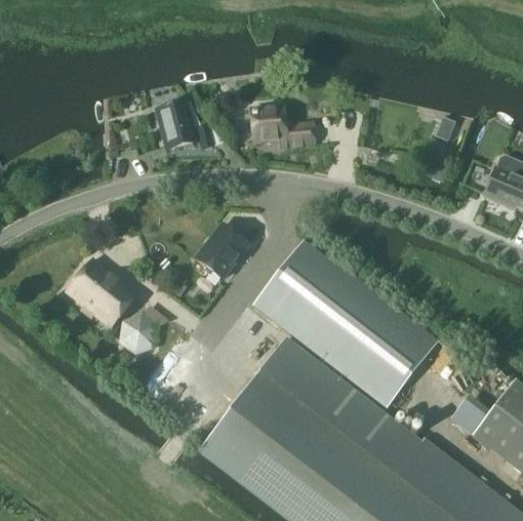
[(190,101),(178,104),(157,110),(163,134),(166,150),(202,141),(204,148),(225,143),(207,126),(202,128),(190,101)]
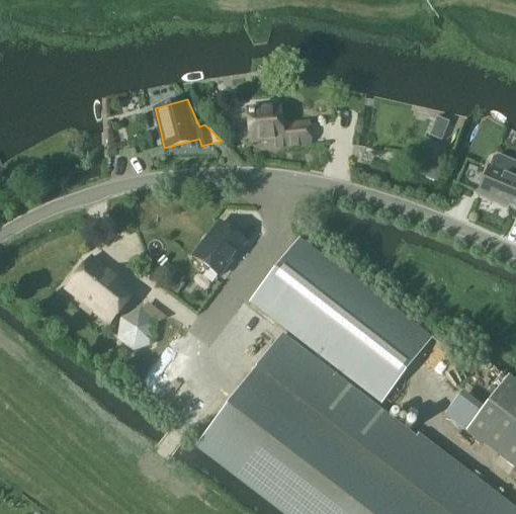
[(282,124),(281,107),(250,109),(252,141),(270,139),(271,146),(311,143),(309,122),(282,124)]
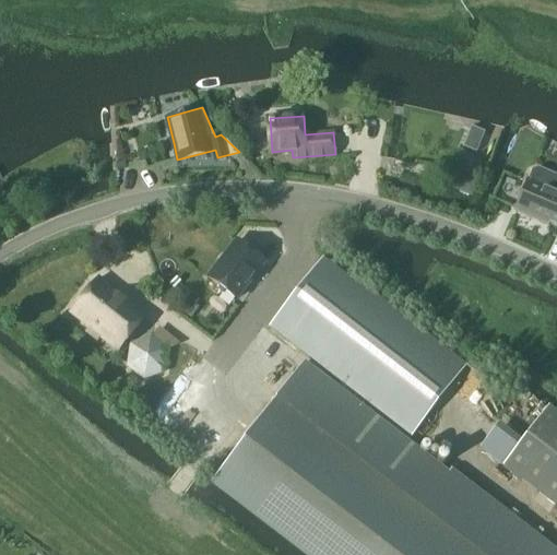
[(556,174),(541,167),(535,168),(517,209),(550,223),(552,220),(556,222),(556,174)]
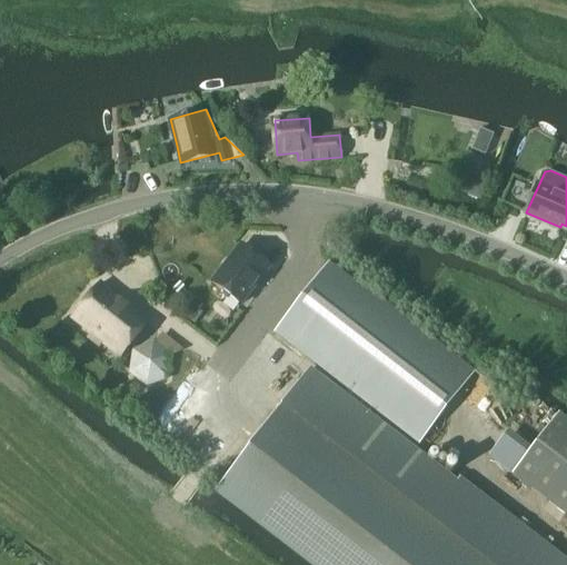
[(455,171),(450,185),(481,197),(488,180),(478,176),(476,180),(473,179),(455,171)]
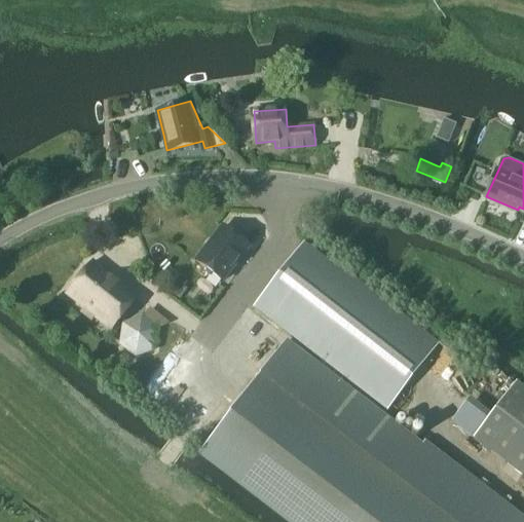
[(224,278),(250,245),(224,225),(198,258),(224,278)]
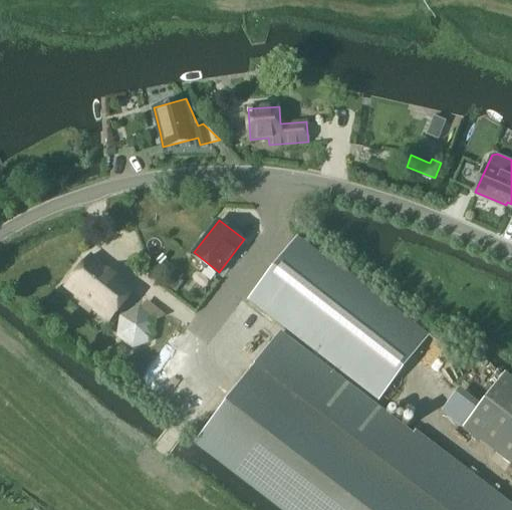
[(299,235),(249,299),(377,399),(427,333),(299,235)]
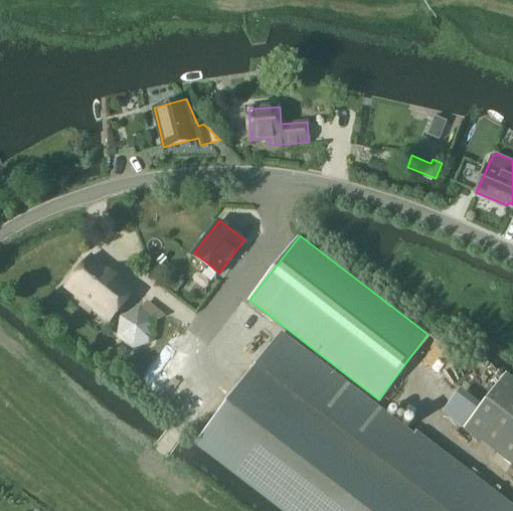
[(110,320),(135,289),(93,254),(66,286),(101,313),(110,320)]
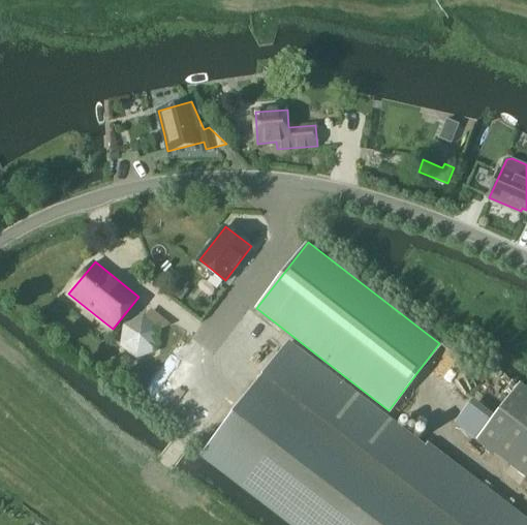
[(169,288),(182,298),(189,287),(177,278),(169,288)]
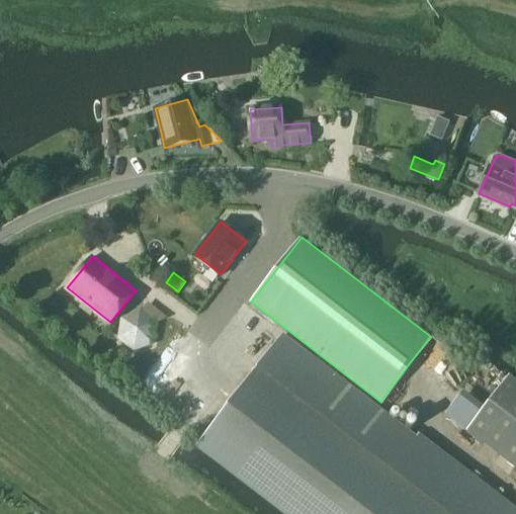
[(135,349),(155,341),(157,322),(141,309),(121,316),(118,336),(135,349)]
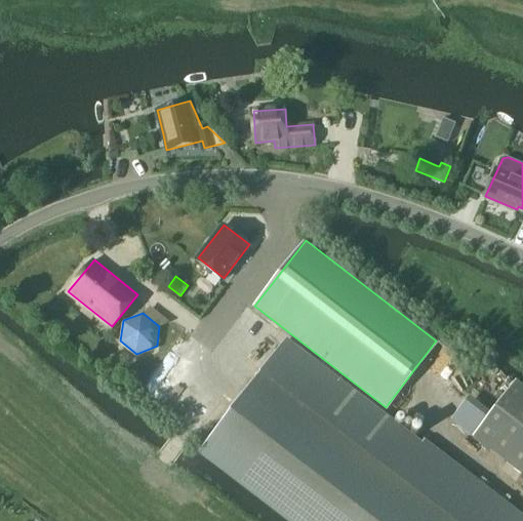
[(266,498),(294,520),(522,520),(522,512),(426,439),(424,441),(286,336),(200,449),(266,498)]
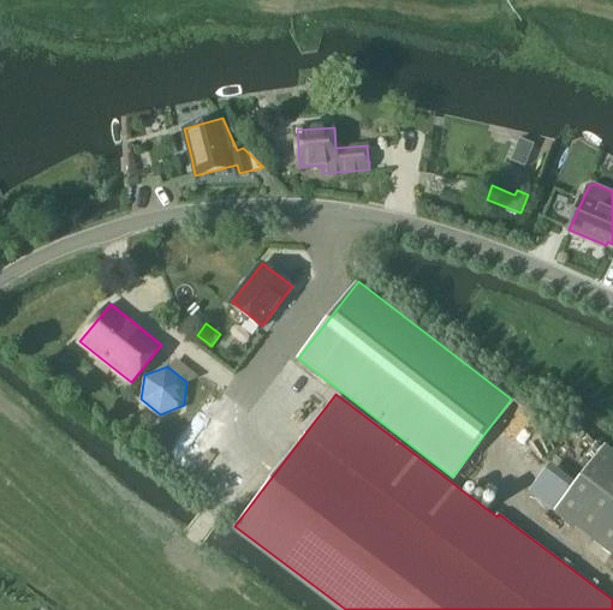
[(601,447),(553,510),(575,527),(612,476),(612,449),(605,443),(602,446),(601,447)]
